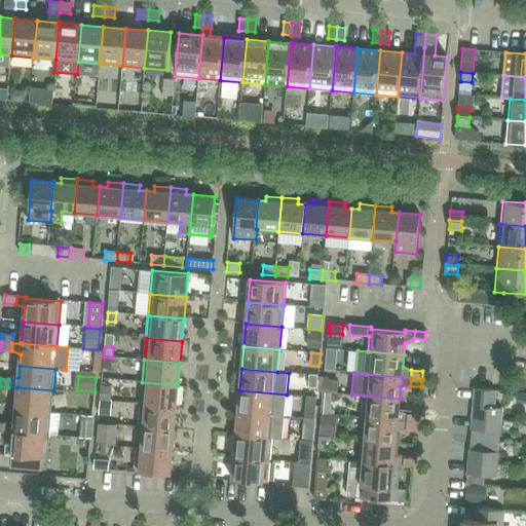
[(177,407),(178,385),(142,382),(140,404),(177,407)]
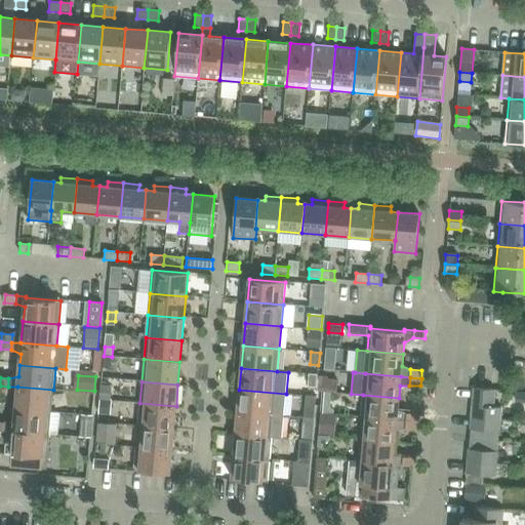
[(17,387),(15,409),(51,412),(53,390),(17,387)]
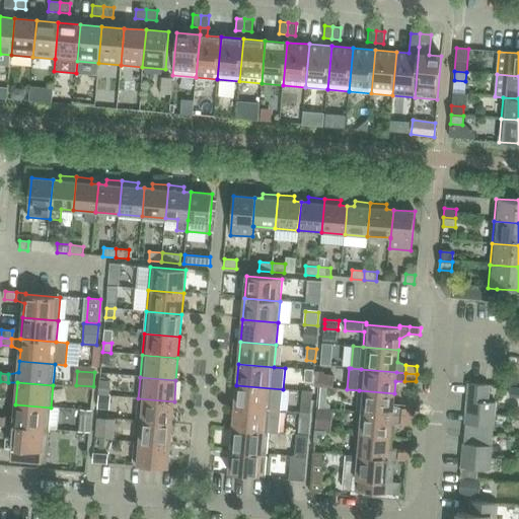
[(234,408),(280,411),(281,412),(283,389),(236,385),(234,408)]
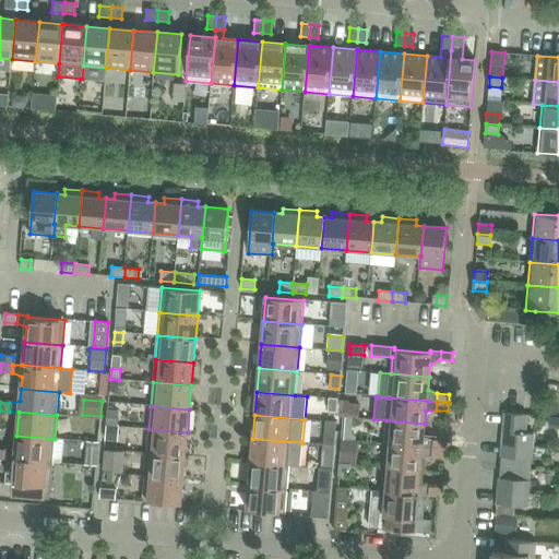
[(384,444),(423,448),(425,424),(387,420),(384,444)]
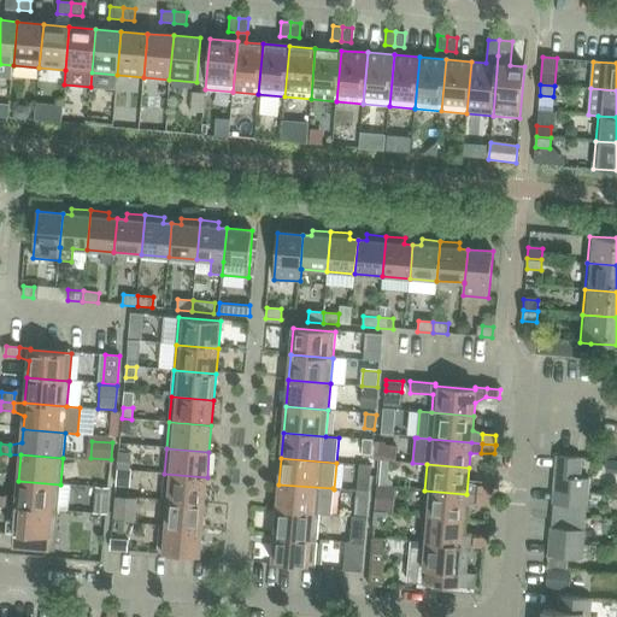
[(370,465),(359,465),(357,491),(368,492),(370,465)]
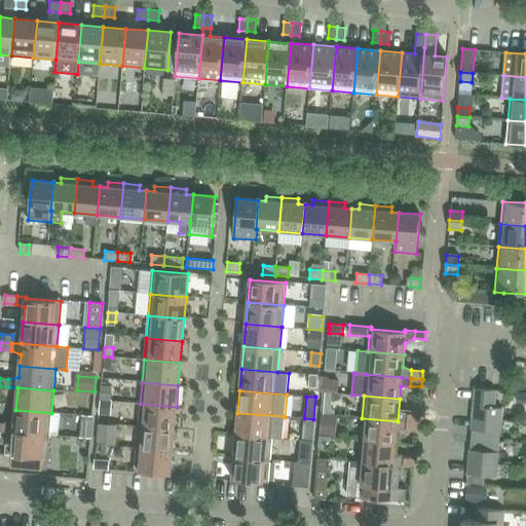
[(177,407),(140,404),(139,426),(175,429),(177,407)]
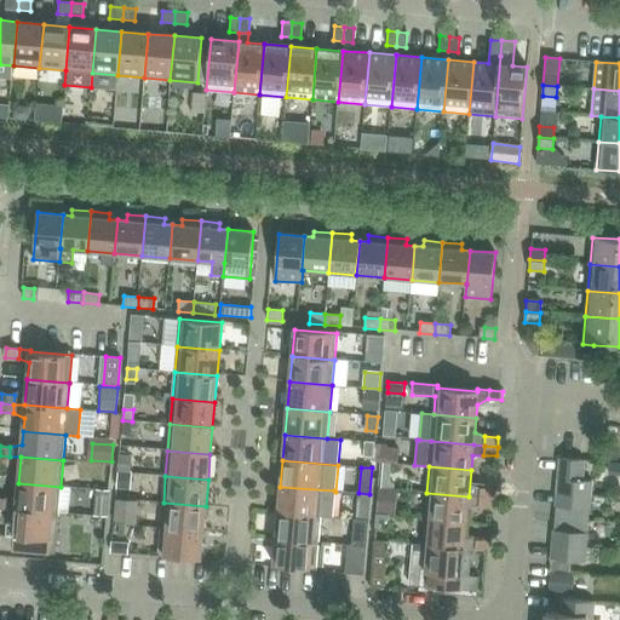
[(558,478),(557,493),(591,495),(592,481),(558,478)]
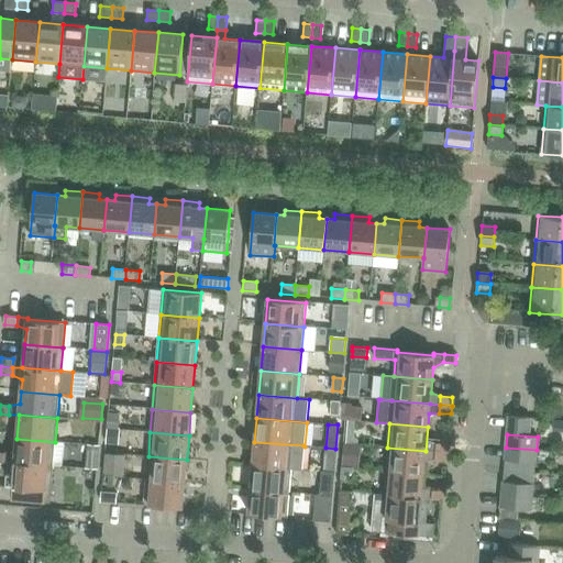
[(4,462),(14,462),(53,465),(55,442),(17,439),(15,452),(6,453),(4,462)]
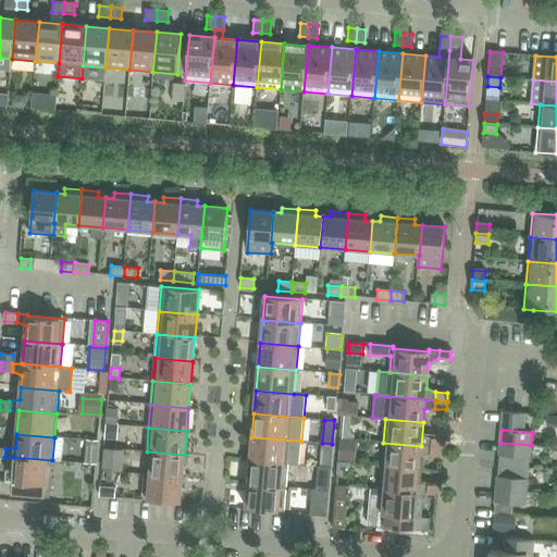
[(251,437),(249,460),(288,463),(298,465),(300,441),(251,437)]
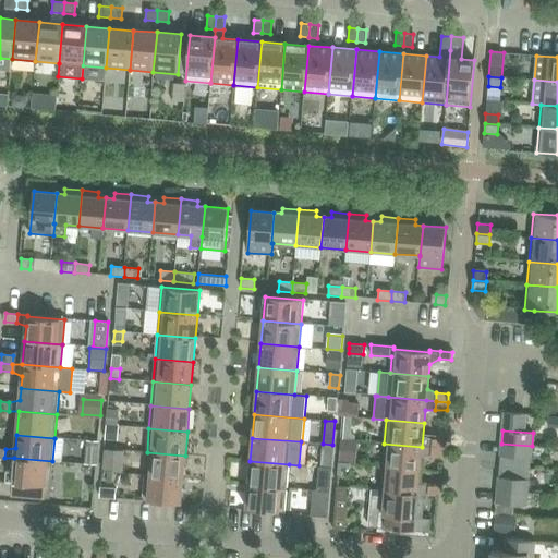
[(432,448),(444,449),(445,440),(433,439),(432,448)]
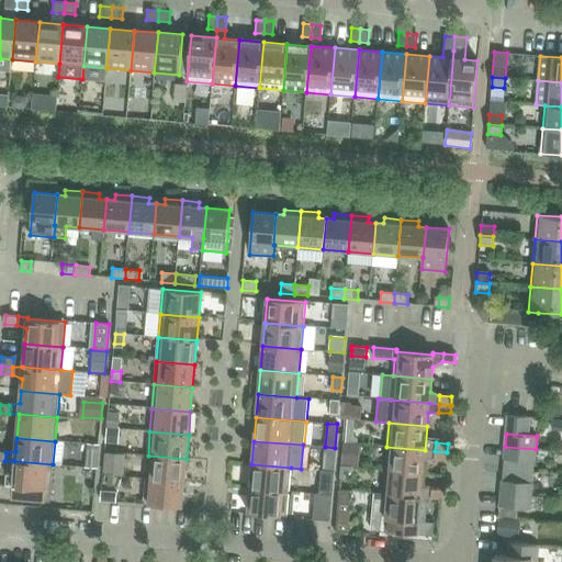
[(423,473),(425,450),(386,447),(384,470),(423,473)]
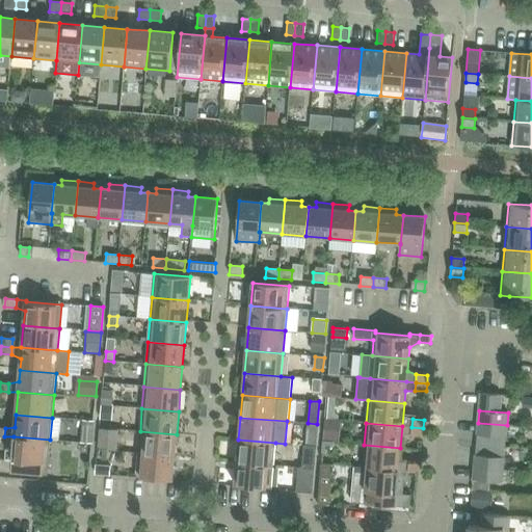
[(477,435),(506,437),(507,425),(478,423),(477,435)]
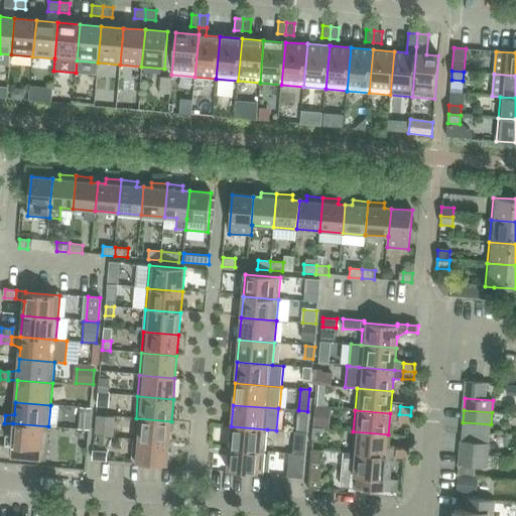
[(308,412),(300,412),(299,424),(307,424),(308,412)]
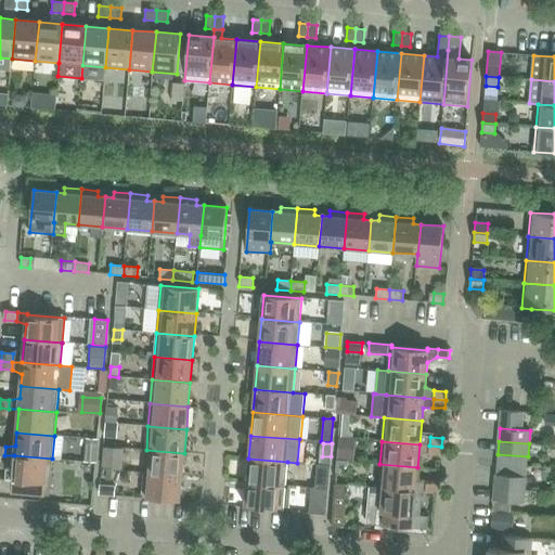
[(441,447),(429,446),(428,453),(440,454),(441,447)]
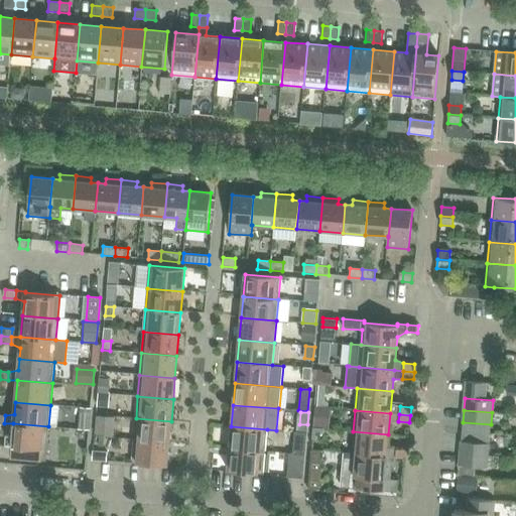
[(104,416),(96,415),(95,427),(103,428),(104,416)]
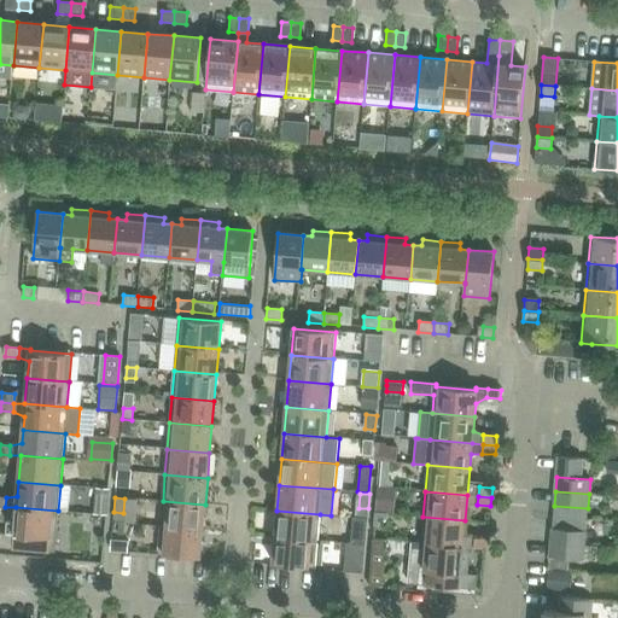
[(163,501),(161,526),(203,530),(205,505),(163,501)]
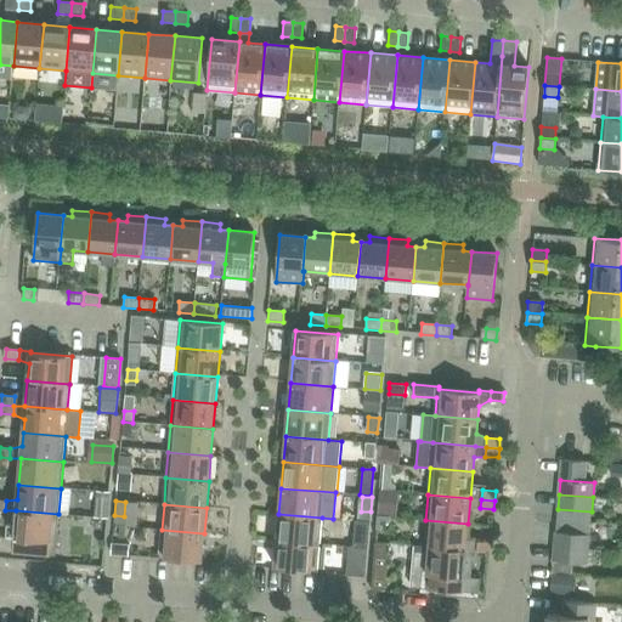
[(58,514),(16,510),(13,537),(0,536),(0,550),(55,557),(58,514)]
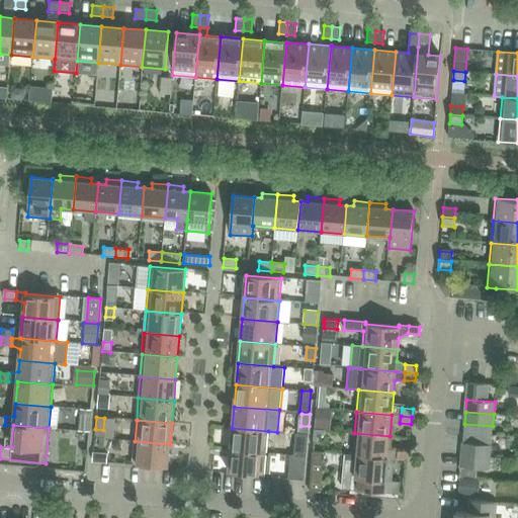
[(231,450),(266,453),(268,431),(232,428),(231,450)]
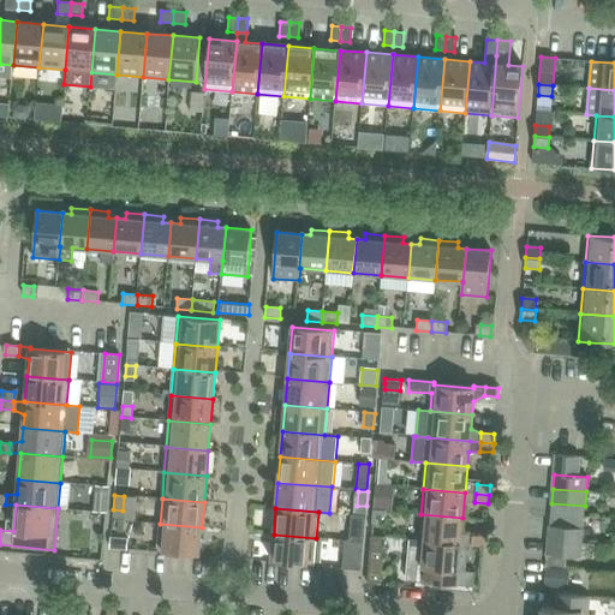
[(421,514),(418,541),(467,544),(460,543),(463,518),(421,514)]
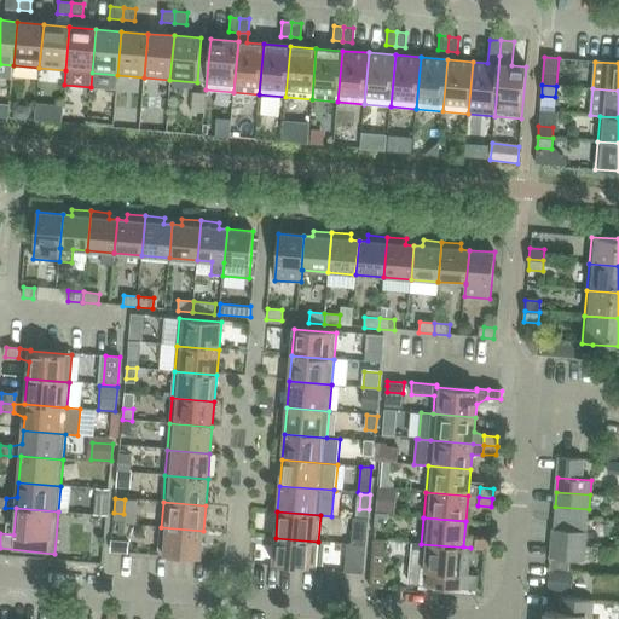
[(368,520),(353,519),(352,544),(365,545),(368,520)]
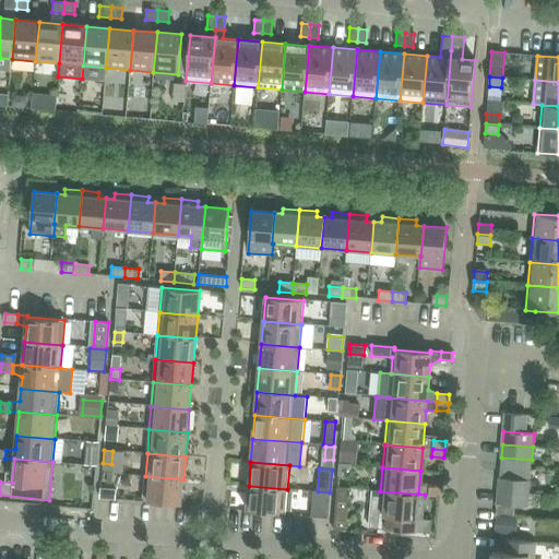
[(145,476),(143,501),(181,504),(183,479),(145,476)]
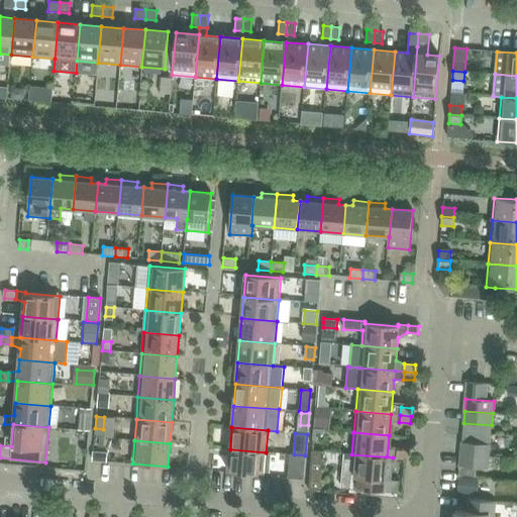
[(460,454),(489,456),(490,444),(461,442),(460,454)]
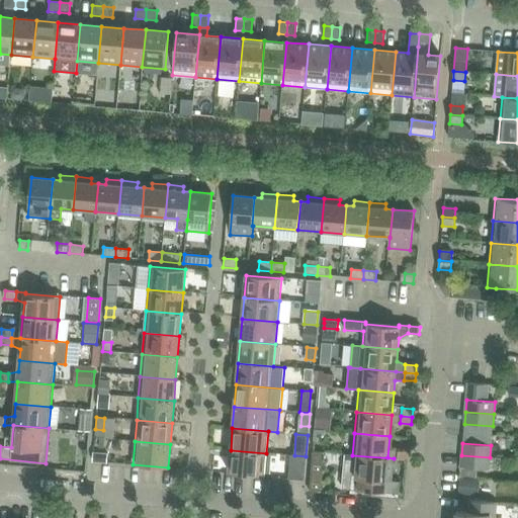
[(266,453),(231,450),(229,472),(264,476),(266,453)]
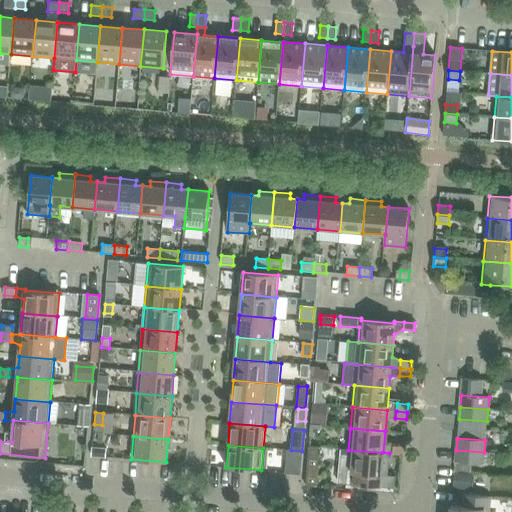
[(392,454),(403,455),(404,447),(393,446),(392,454)]
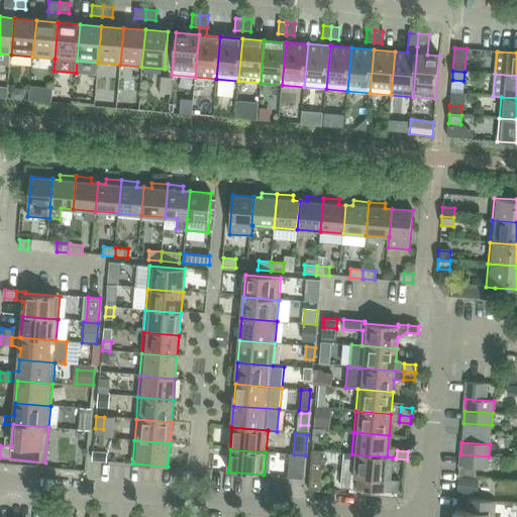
[(393,457),(351,454),(344,453),(341,488),(398,493),(399,481),(391,480),(393,457)]
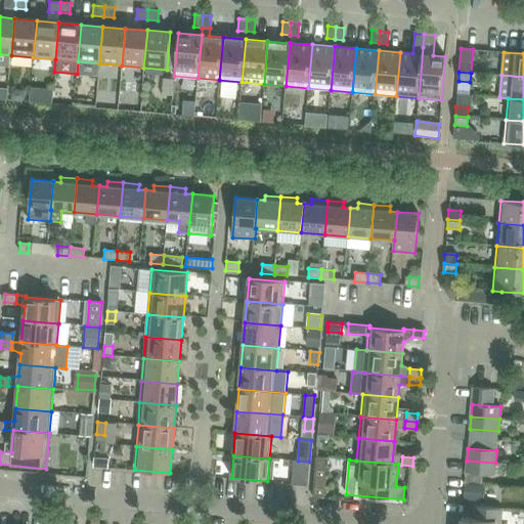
[(298,461),(296,485),(307,486),(309,462),(298,461)]
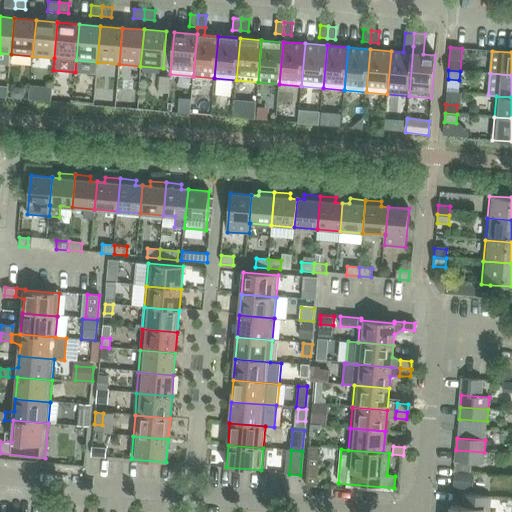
[(456,450),(455,462),(483,464),(484,452),(456,450)]
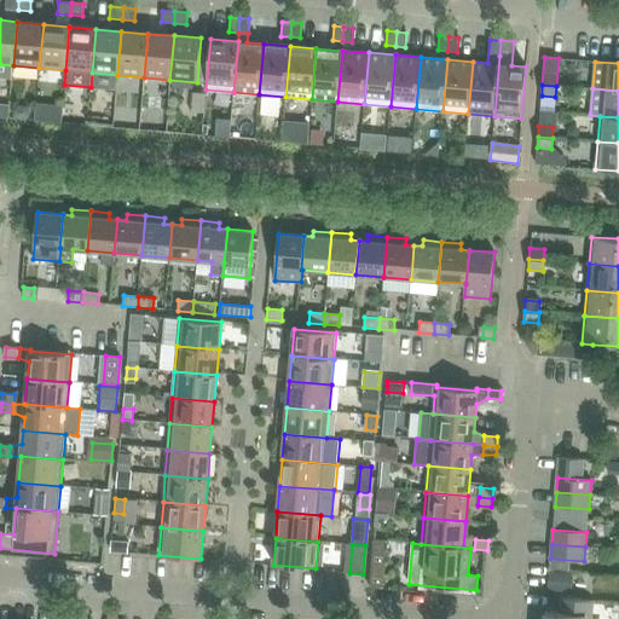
[(549,572),(548,590),(566,591),(568,573),(549,572)]
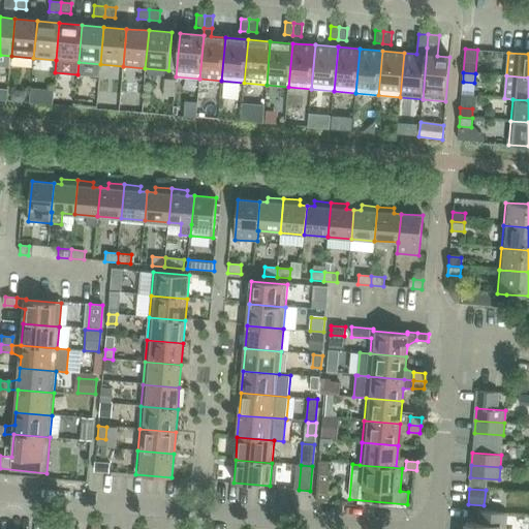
[(505,528),(506,514),(478,511),(476,524),(466,523),(465,528),(505,528)]
